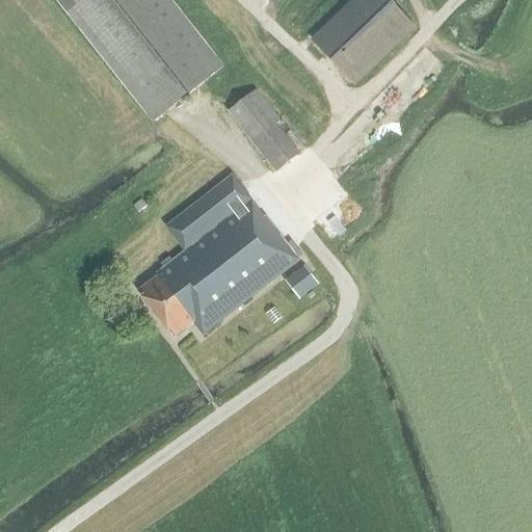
[(222,68),(169,0),(56,0),(58,2),(153,123),(222,68)]
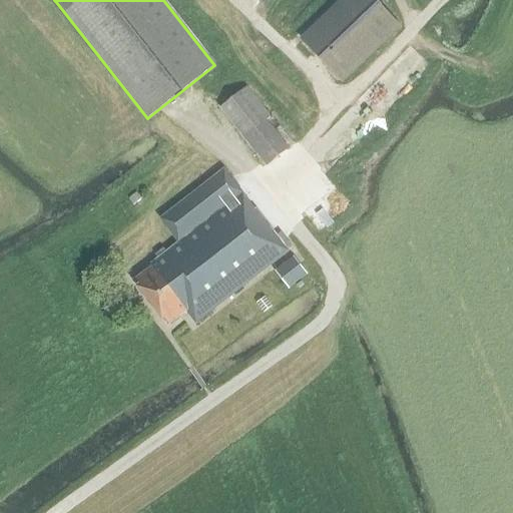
[(340,81),(398,25),(375,0),(344,0),(303,40),(340,81)]
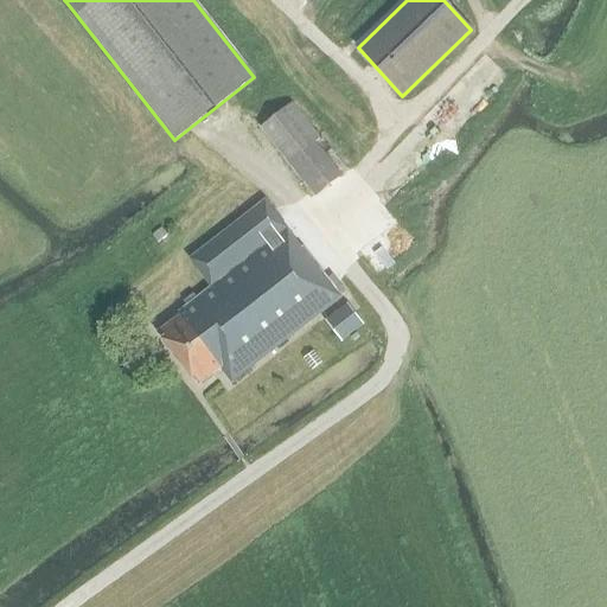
[(340,177),(314,144),(319,140),(291,103),(260,128),(288,164),(314,197),(340,177)]
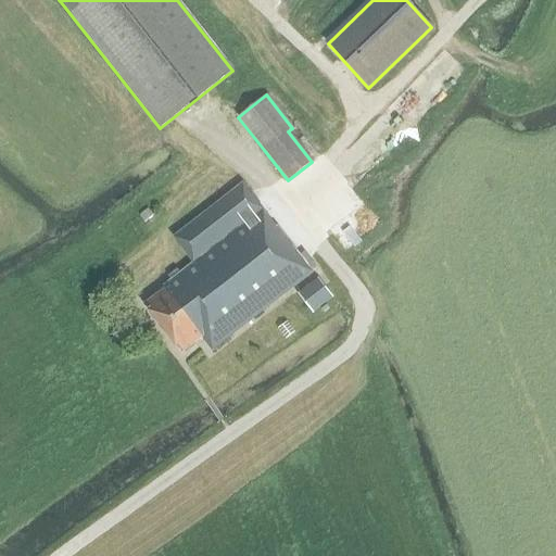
[(306,267),(276,227),(275,228),(262,212),(263,211),(242,185),(174,238),(193,264),(163,288),(165,291),(146,306),(180,352),(201,337),(212,351),(312,274),(311,272),(315,268),(311,264),(306,267)]
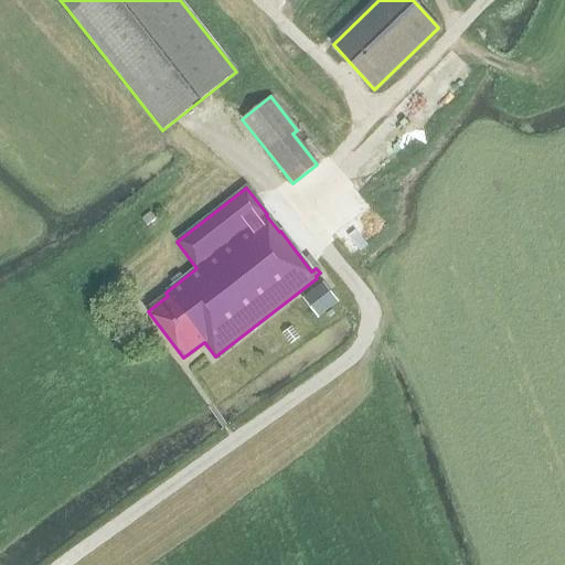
[(157,220),(150,212),(141,219),(147,226),(157,220)]
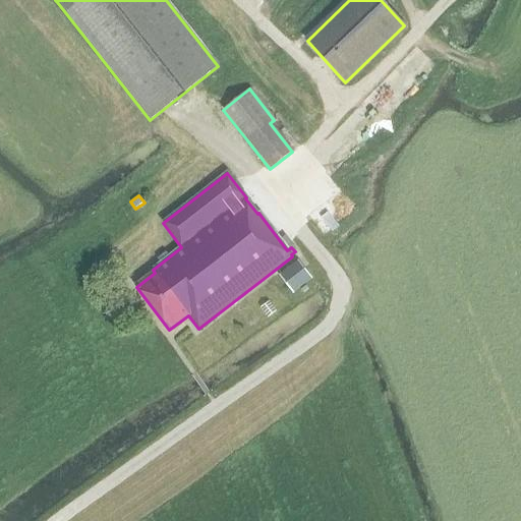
[(311,279),(298,262),(279,277),(292,294),(311,279)]
